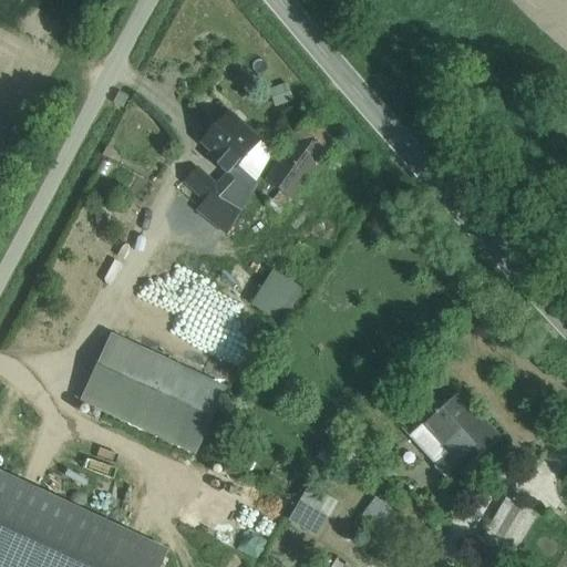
[(289,86),(271,91),(276,103),(292,98),(289,86)]
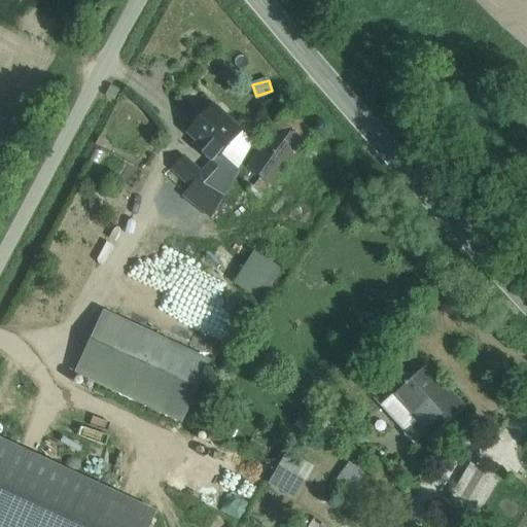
[(241,132),(212,106),(188,132),(205,147),(202,151),(212,162),(213,163),(220,154),(241,132)]
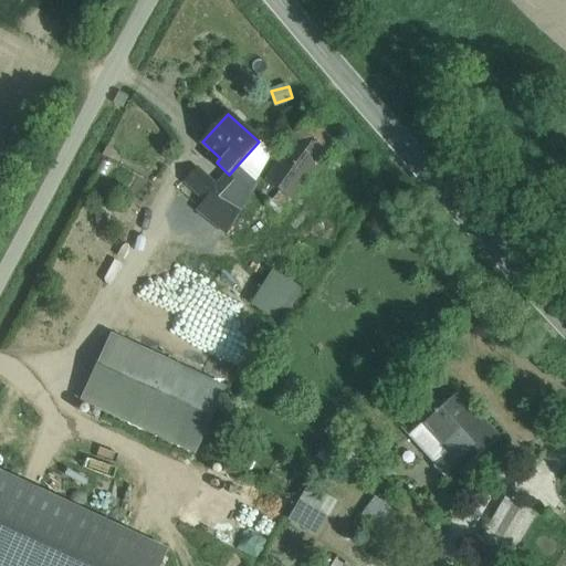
[(341,144),(315,116),(292,137),(294,139),(264,179),(280,190),(292,200),(302,186),(306,188),(311,181),(307,178),(317,165),(318,165),(341,144)]
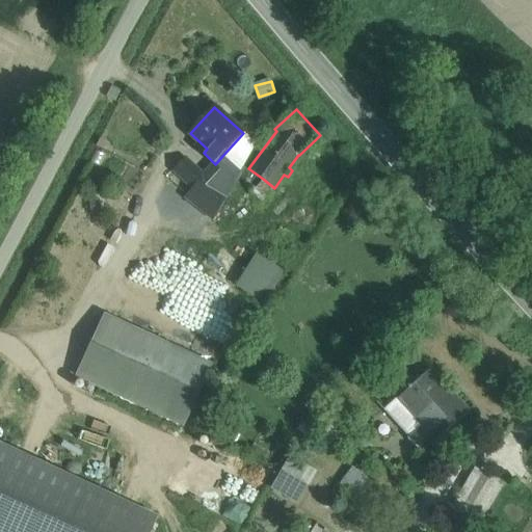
[(214,163),(204,175),(204,176),(228,194),(240,171),(222,156),(215,164),(214,163)]
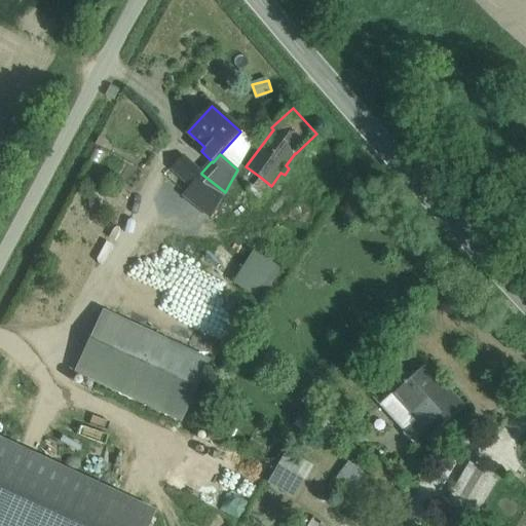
[(225,192),(201,174),(201,173),(183,156),(172,168),(196,190),(189,197),(212,216),(225,192)]
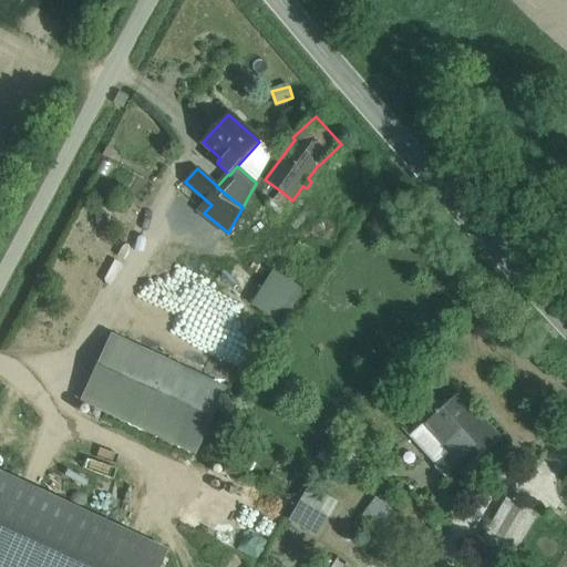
[(292,200),(280,191),(268,206),(280,216),(292,200)]
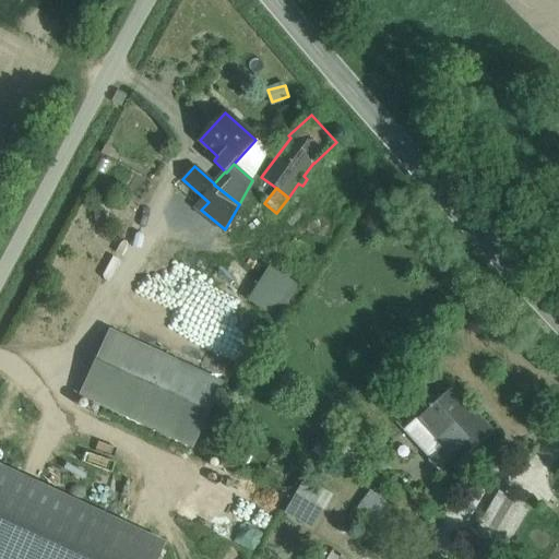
[(156,310),(242,343),(258,304),(167,269),(162,283),(166,285),(156,310)]
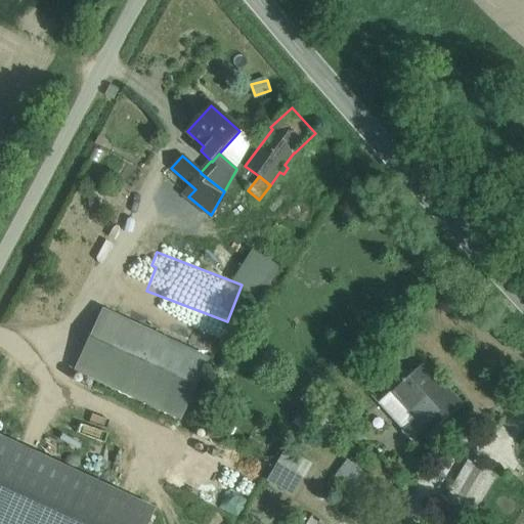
[(208,359),(104,311),(77,370),(180,419),(208,359)]
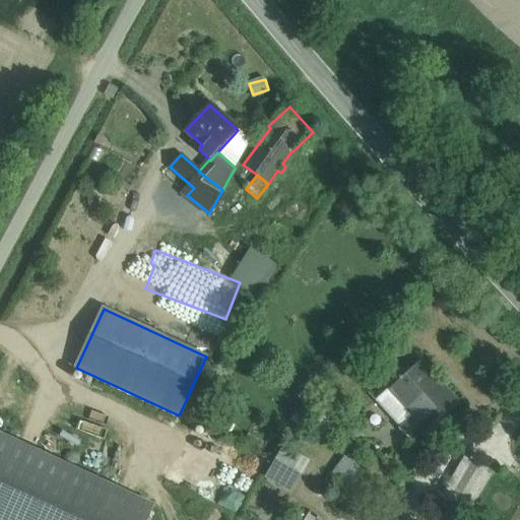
[(458,401),(421,361),(389,389),(378,400),(402,427),(400,429),(412,443),(458,401)]
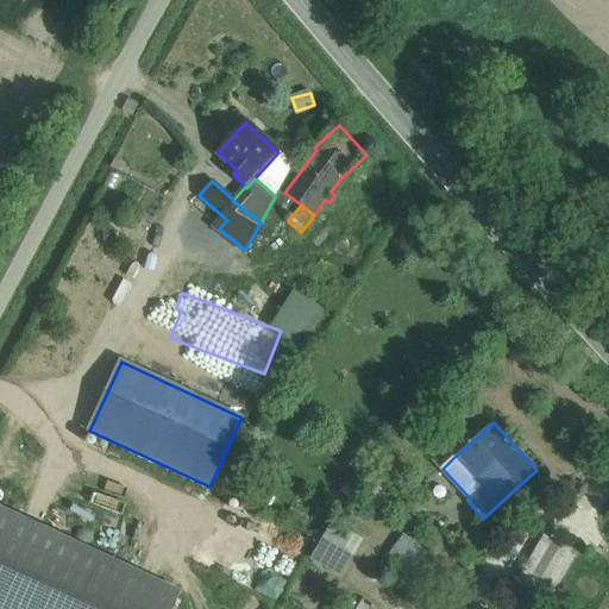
[(170,608),(180,590),(0,506),(0,608),(170,608)]
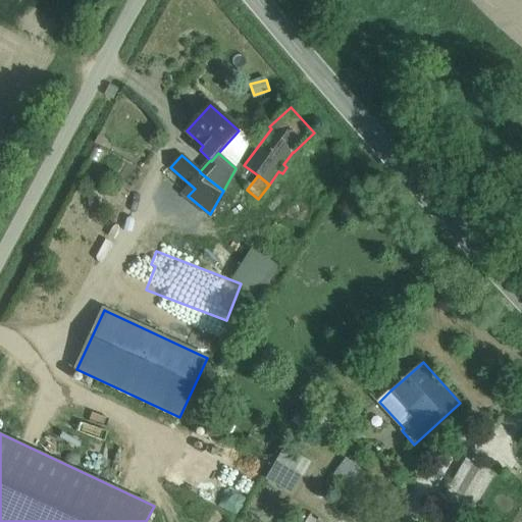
[(308,459),(282,445),(270,468),(281,474),(276,483),(291,490),(308,459)]
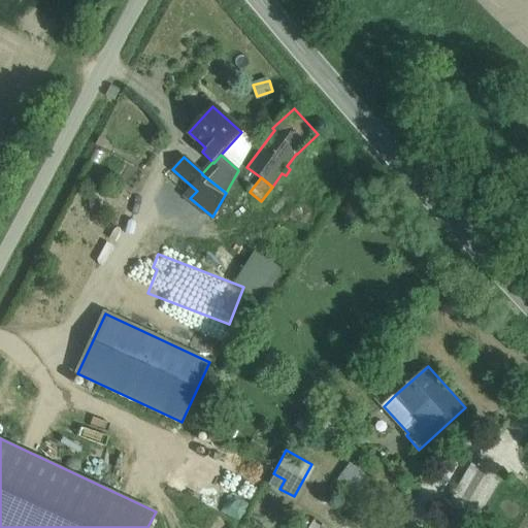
[(349,462),(338,480),(359,492),(369,474),(349,462)]
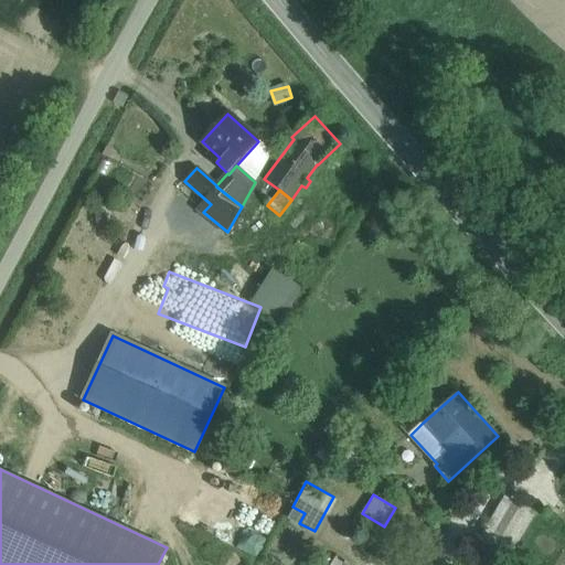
[(505,496),(492,520),(520,537),(534,513),(505,496)]
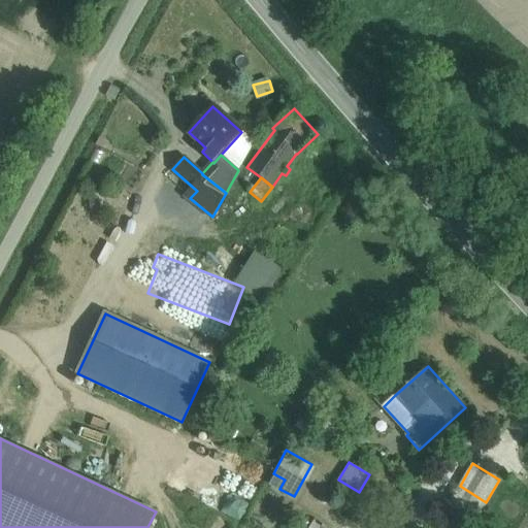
[(460,486),(434,527),(326,527),(324,527),(325,526),(323,524),(321,526),(314,522),(309,527),(470,527),(486,502),(460,486)]
